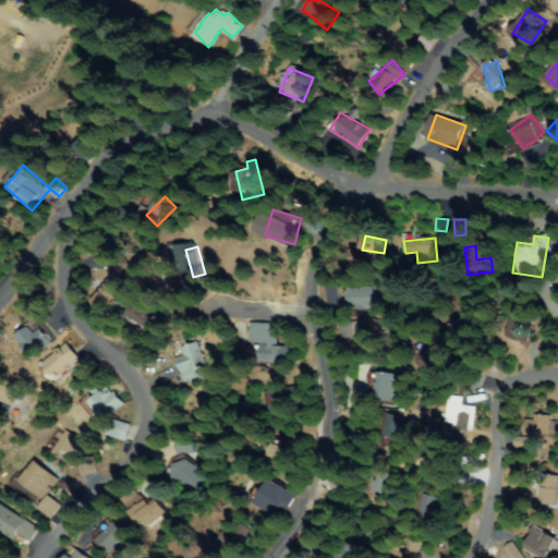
[(557,275),(557,315),(556,317),(538,287),(557,275)]
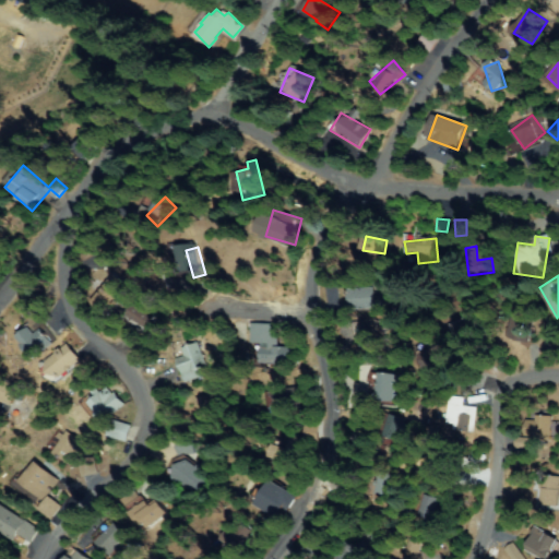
[(113,280),(125,283),(118,310),(96,305),(99,290),(109,294),(113,280)]
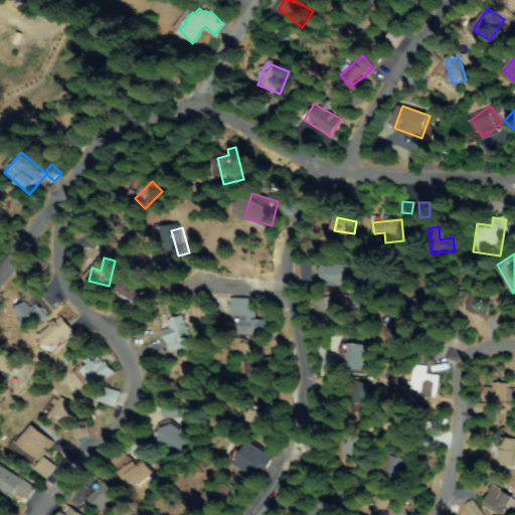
[(320,265),(344,265),(344,284),(320,284),(320,265)]
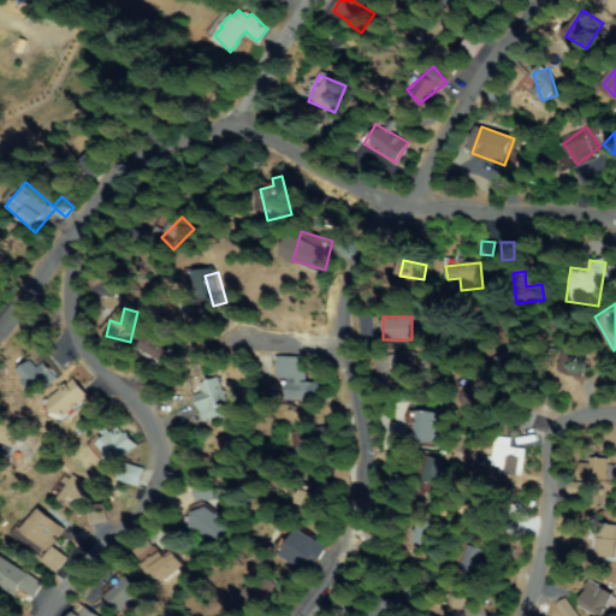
[(153,335),(176,345),(167,361),(144,350),(153,335)]
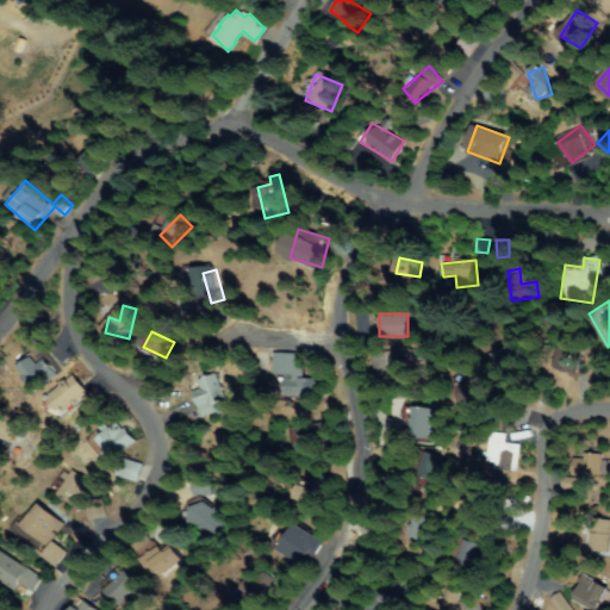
[(566,374),(553,356),(561,349),(558,344),(567,337),(584,360),(566,374)]
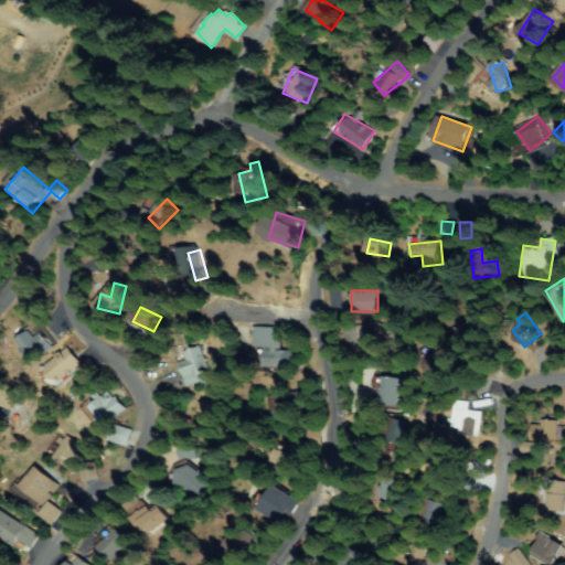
[(482,323),(489,340),(467,350),(459,334),(482,323)]
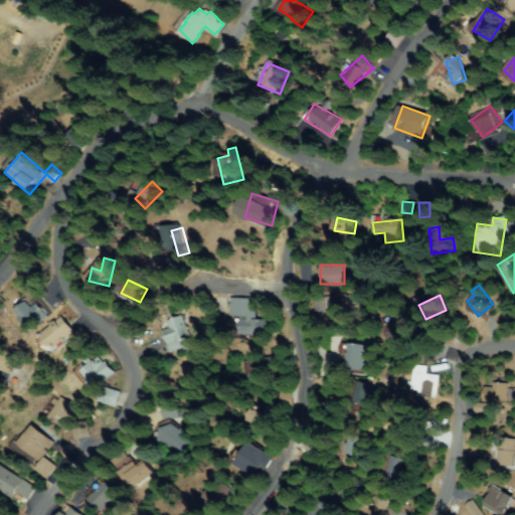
[(262,318),(261,335),(238,333),(240,316),(231,315),(233,299),(253,301),(252,317),(262,318)]
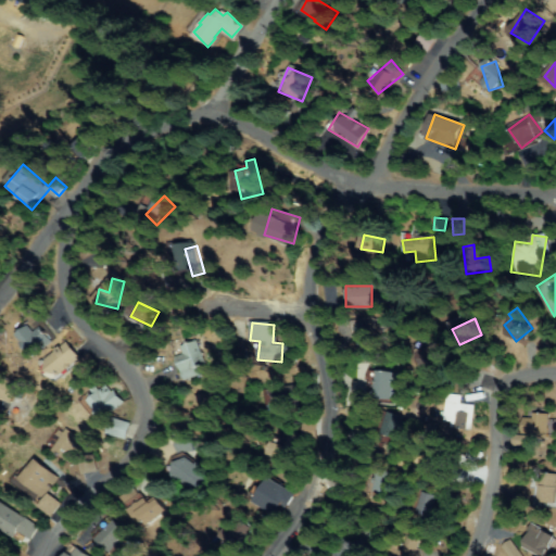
[(41,328),(52,339),(36,355),(25,344),(41,328)]
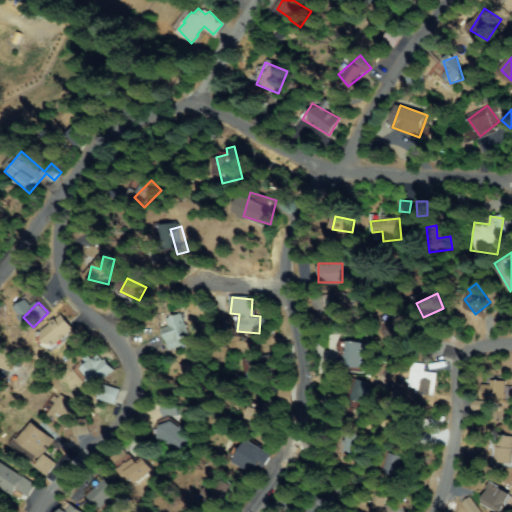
[(326,306),(338,303),(342,318),(330,322),(326,306)]
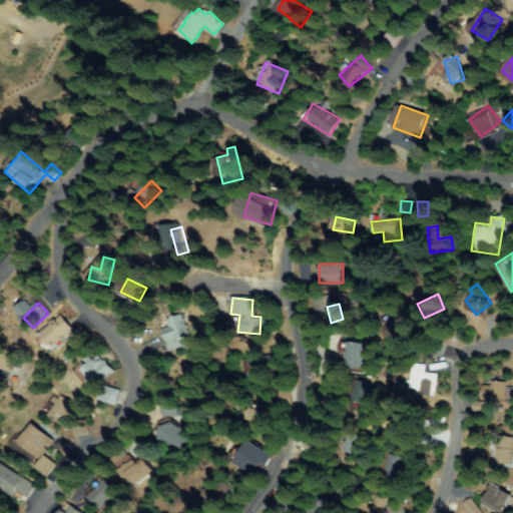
[(179,335),(181,346),(168,348),(164,328),(163,328),(162,321),(182,317),(186,333),(179,335)]
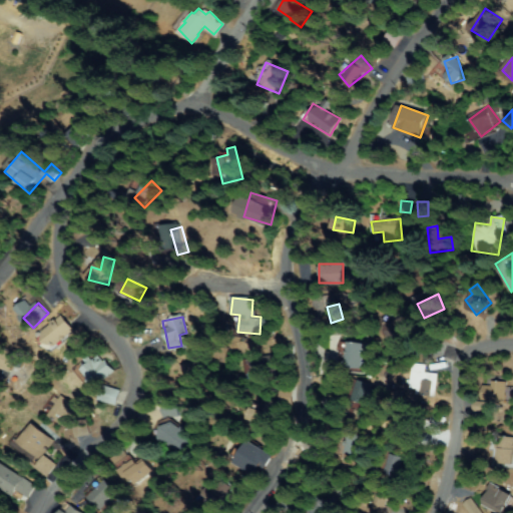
[(51,349),(41,332),(63,318),(74,335),(51,349)]
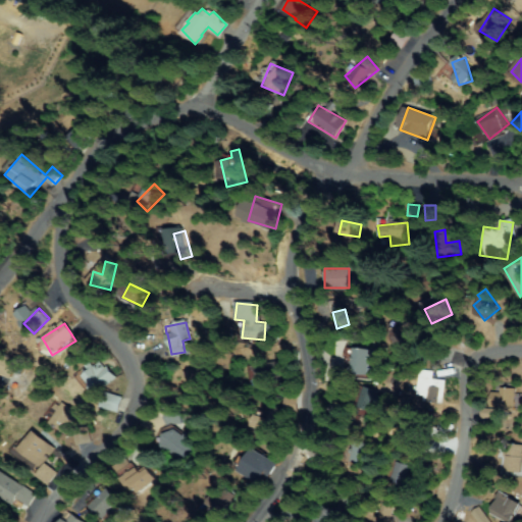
[(410,337),(395,344),(390,330),(406,325),(410,337)]
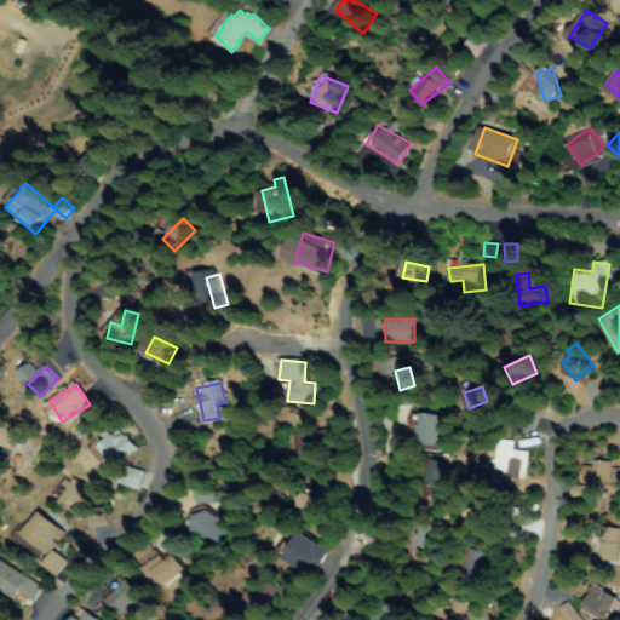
[(446,419),(445,428),(438,426),(436,446),(415,442),(422,414),(446,419)]
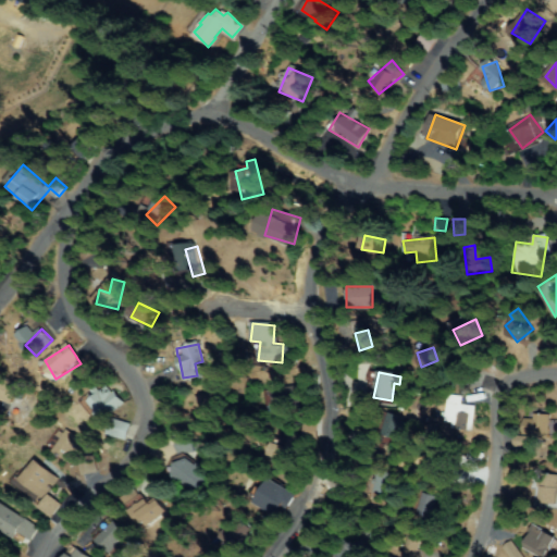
[(10,405),(0,398),(0,375),(21,387),(10,405)]
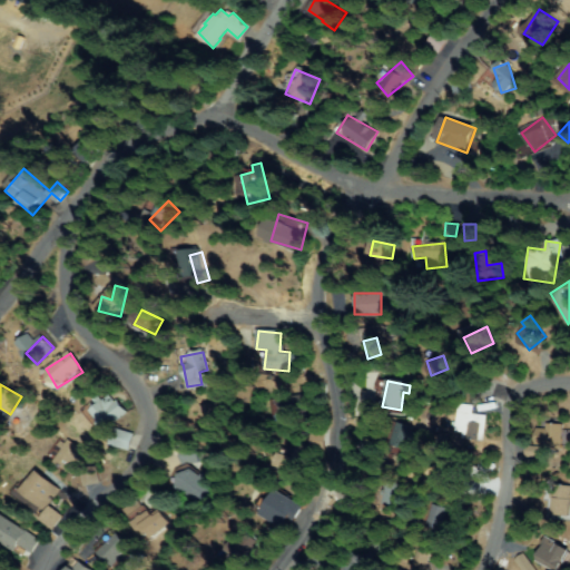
[(109,392),(125,412),(102,430),(87,410),(109,392)]
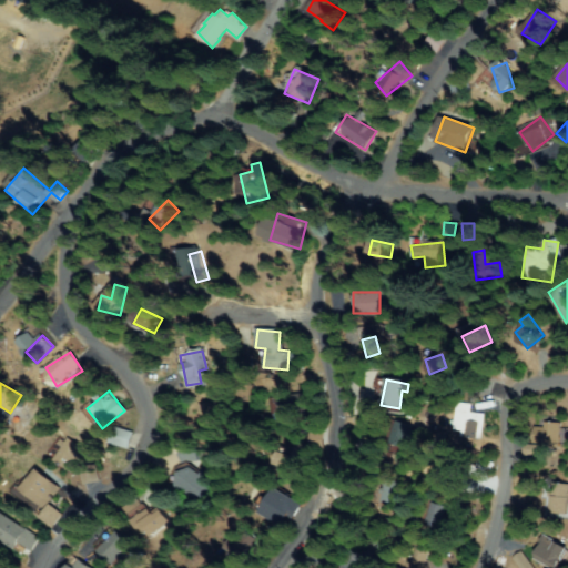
[(283,413),(279,404),(292,396),(297,404),(283,413)]
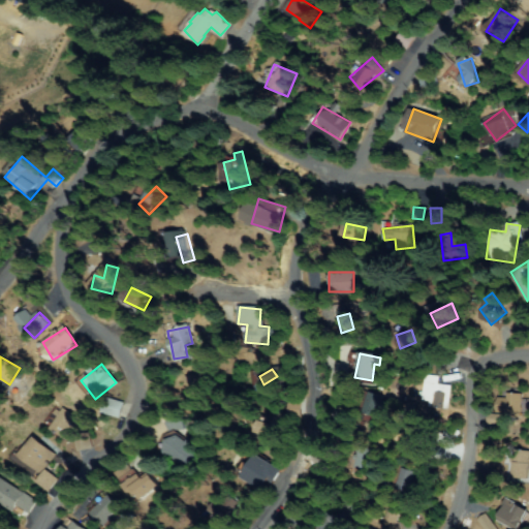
[(184,379),(195,378),(197,401),(186,402),(184,379)]
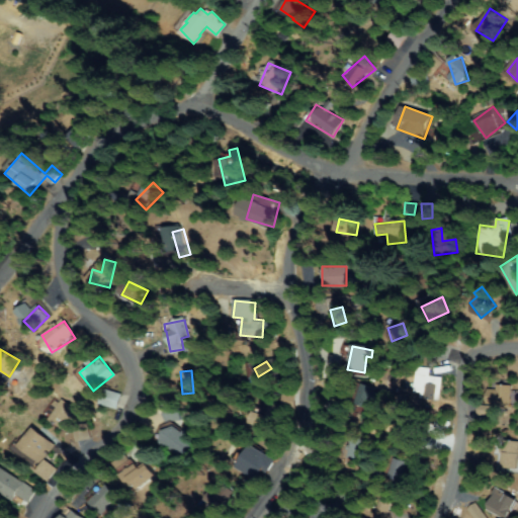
[(413,393),(417,371),(442,377),(437,399),(413,393)]
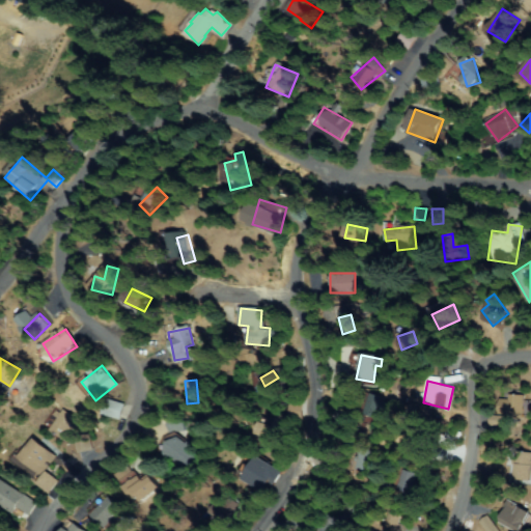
[(387,404),(384,412),(381,411),(379,418),(363,413),(370,394),(385,399),(384,403),(387,404)]
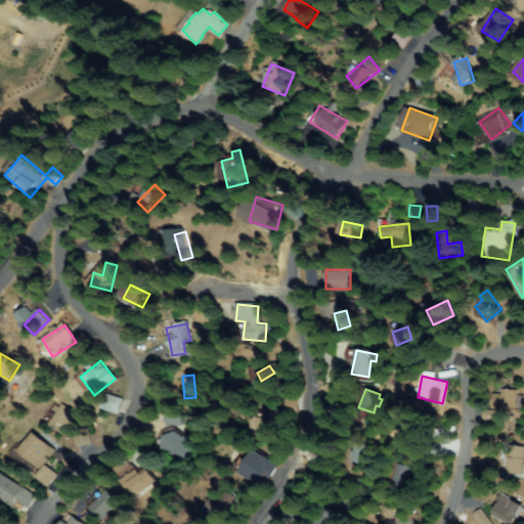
[(518,392),(517,410),(501,409),(501,407),(494,406),(495,394),(503,394),(504,391),(518,392)]
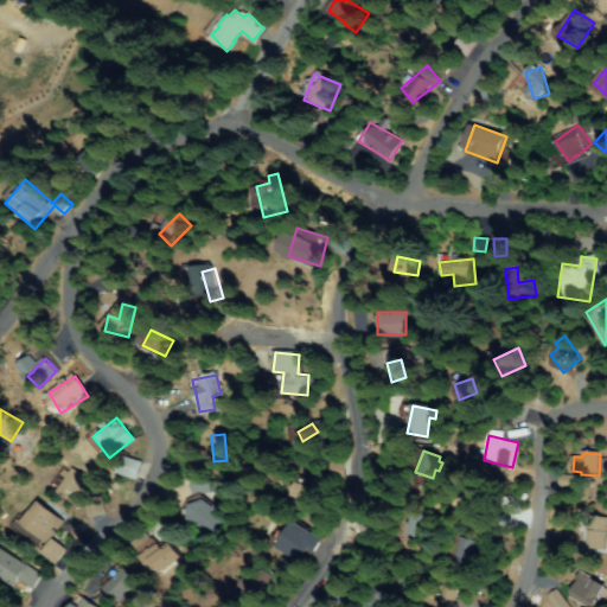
[(136,460),(115,454),(110,473),(132,479),(136,460)]
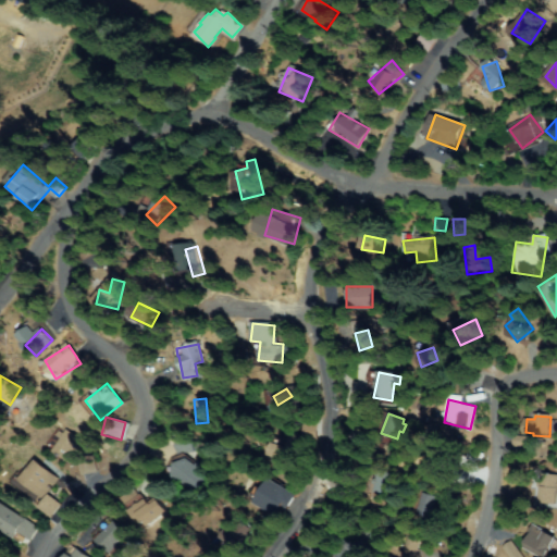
[(291,441),(299,446),(287,466),(264,452),(281,425),(295,434),(291,441)]
